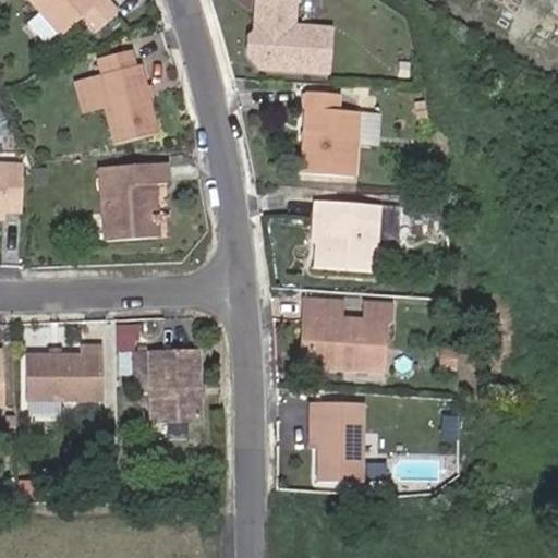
[(28,0),(58,34),(80,14),(94,29),(114,10),(105,0),(28,0)]
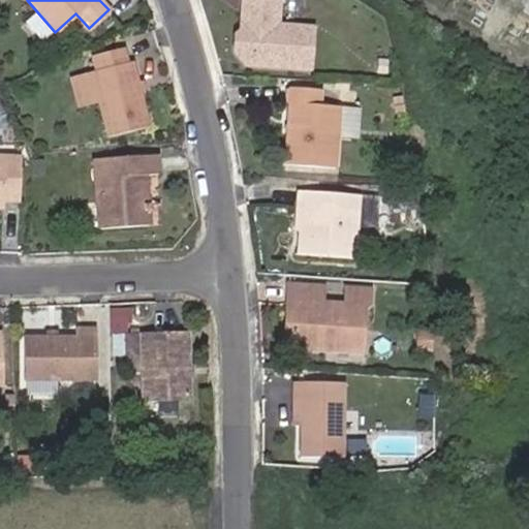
[(279,27),(280,0),(243,0),(241,32),(237,37),(235,54),(246,67),(311,72),(314,29),(279,27)]
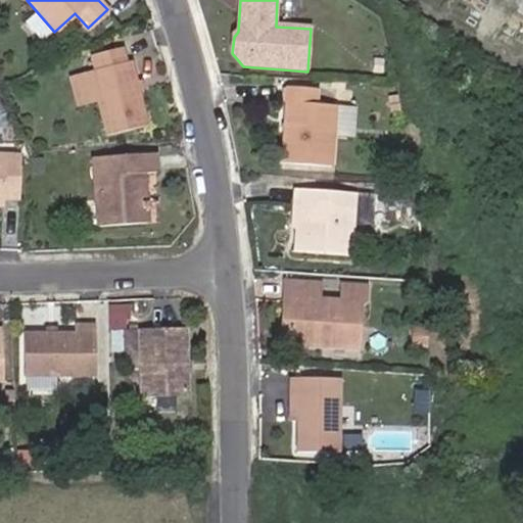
[(33,13),(24,20),(39,39),(48,32),(33,13)]
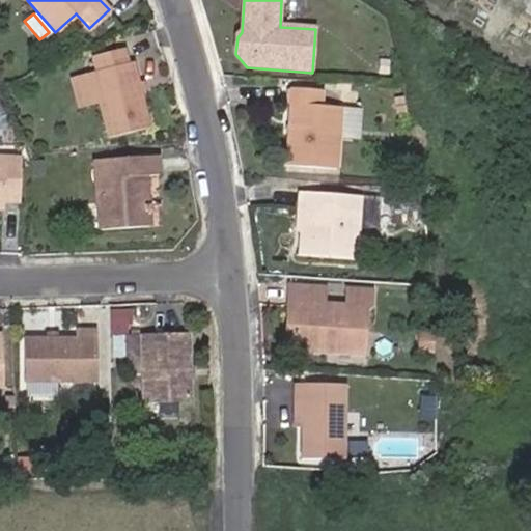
[(130,65),(126,50),(93,58),(98,74),(92,75),(109,140),(150,130),(134,64),(130,65)]
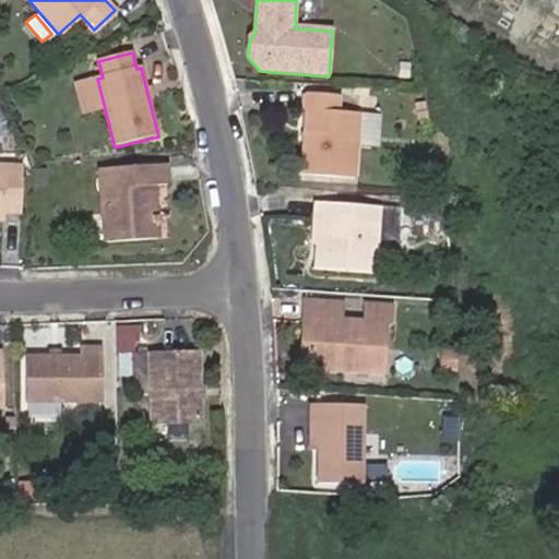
[(402,74),(402,58),(388,58),(388,74),(402,74)]
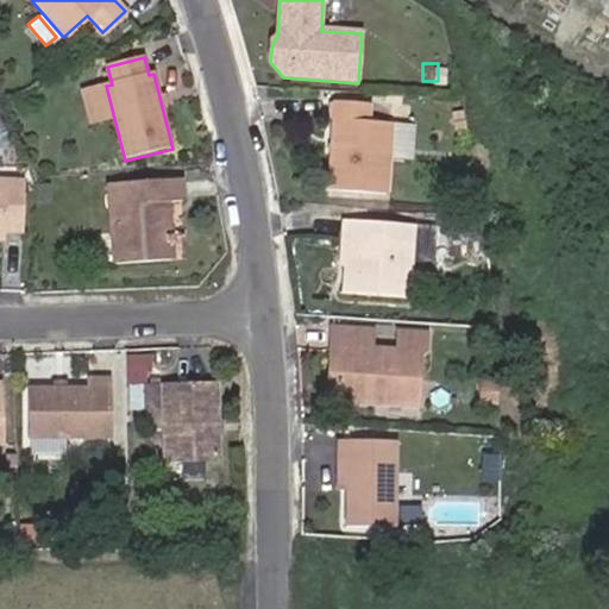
[(369,125),(371,106),(337,102),(330,193),(387,196),(393,126),(369,125)]
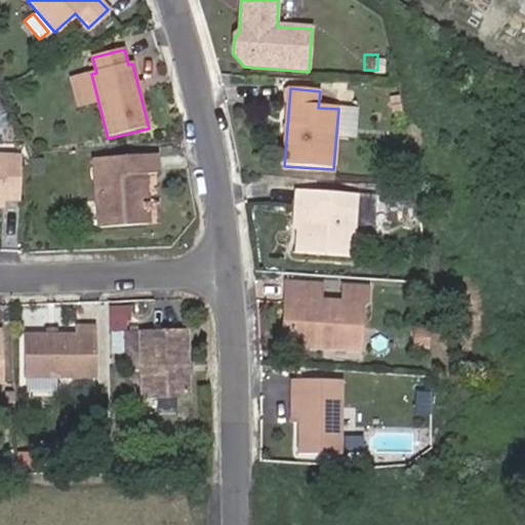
[(397,111),(394,96),(382,97),(385,112),(397,111)]
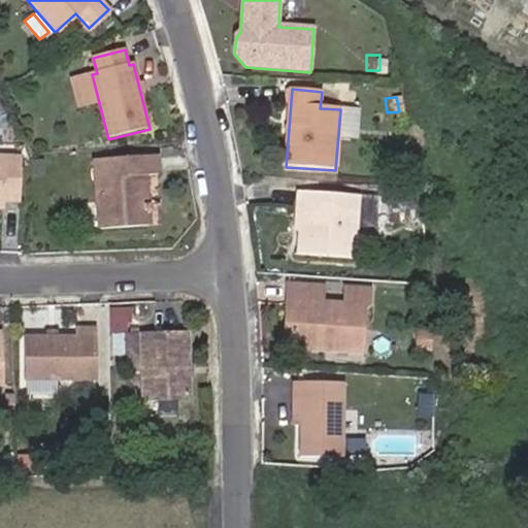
[(143,224),(137,175),(151,173),(147,153),(88,161),(96,230),(143,224)]
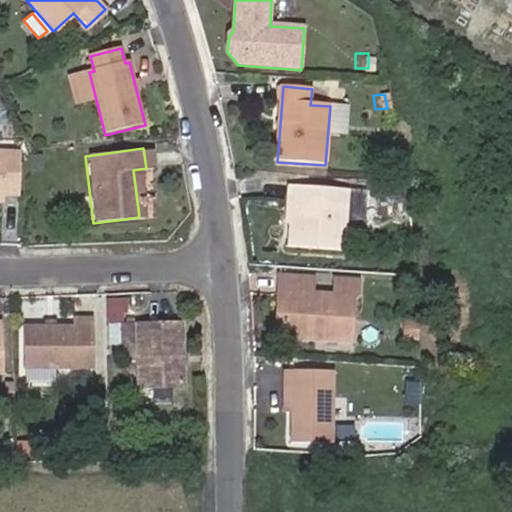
[(20,195),(21,154),(0,152),(0,202),(4,203),(4,195),(20,195)]
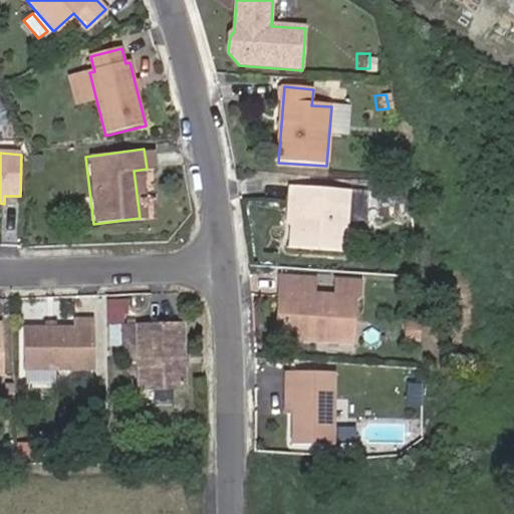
[(410,211),(405,178),(383,177),(383,210),(410,211)]
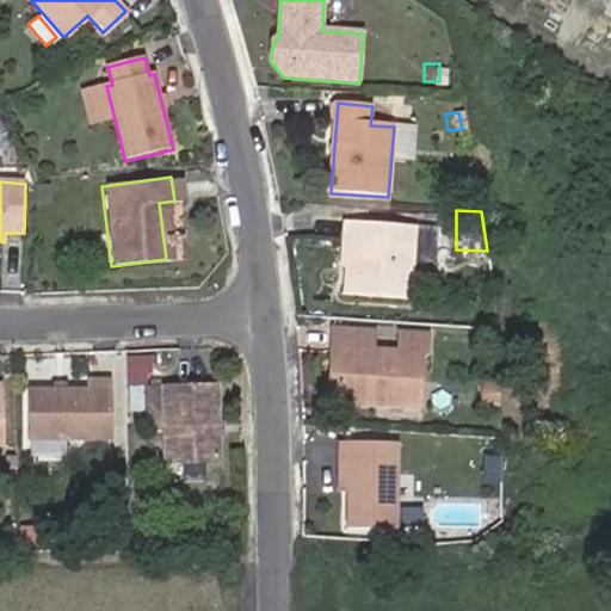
[(347,242),(345,264),(343,291),(403,298),(412,227),(344,220),(340,242),(347,242)]
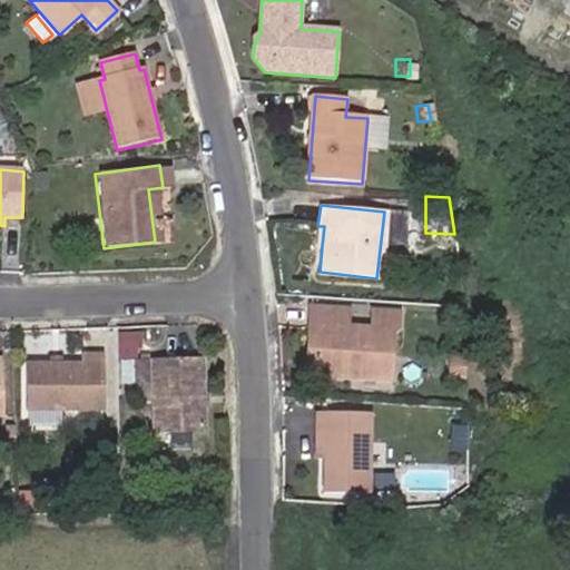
[(390,382),(394,336),(399,326),(400,315),(373,313),(371,333),(350,332),(351,311),(314,306),(313,325),(320,325),(315,366),(352,370),(351,379),(390,382)]
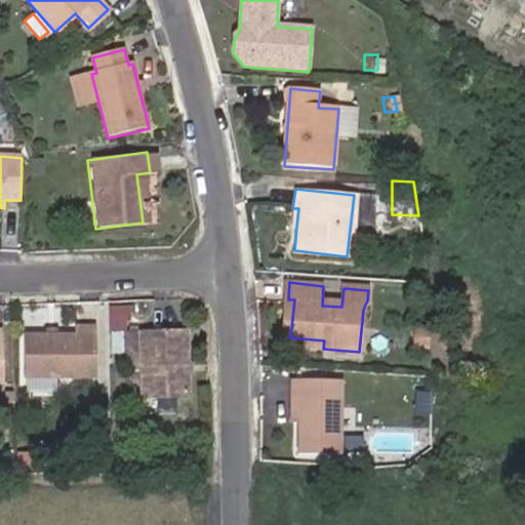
[(30,378),(94,375),(92,325),(71,326),(72,333),(29,334),(30,378)]
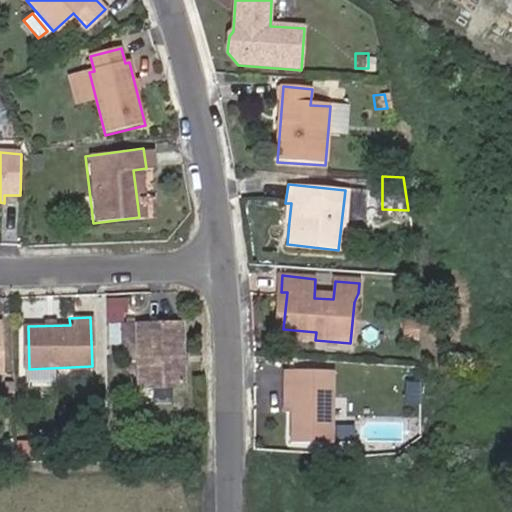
[(418,335),(417,317),(405,317),(406,335),(418,335)]
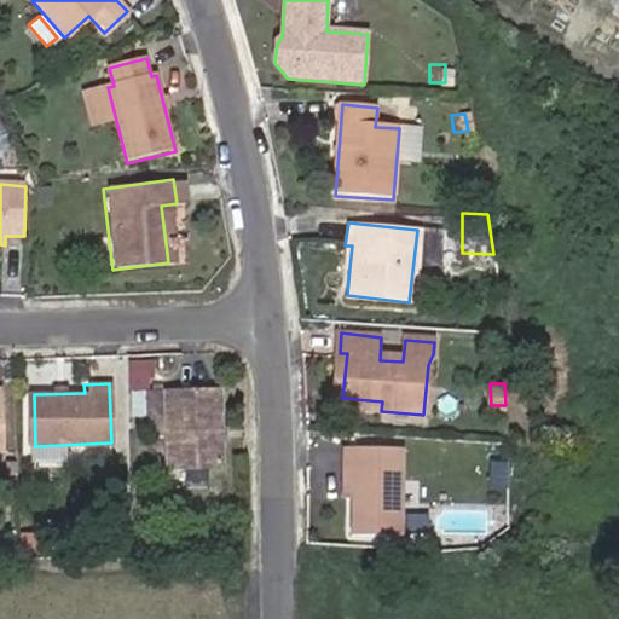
[(220,391),(168,391),(169,472),(221,470),(220,391)]
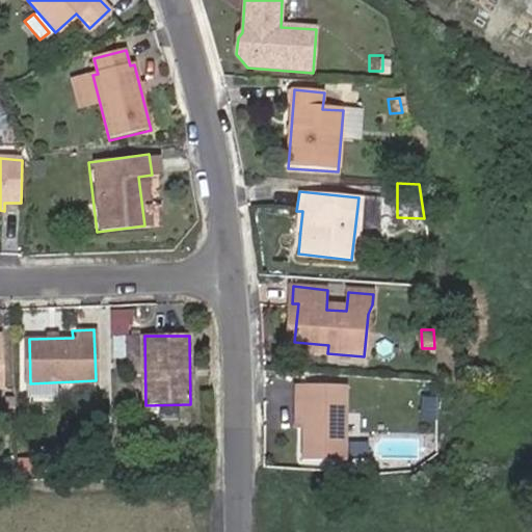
[(304,404),(304,425),(303,457),(342,458),(344,384),(295,383),(295,404),(304,404)]
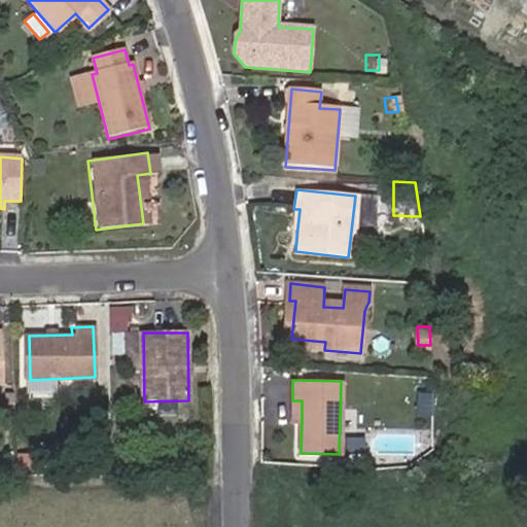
[(291,420),(302,421),(302,400),(292,400),(291,420)]
